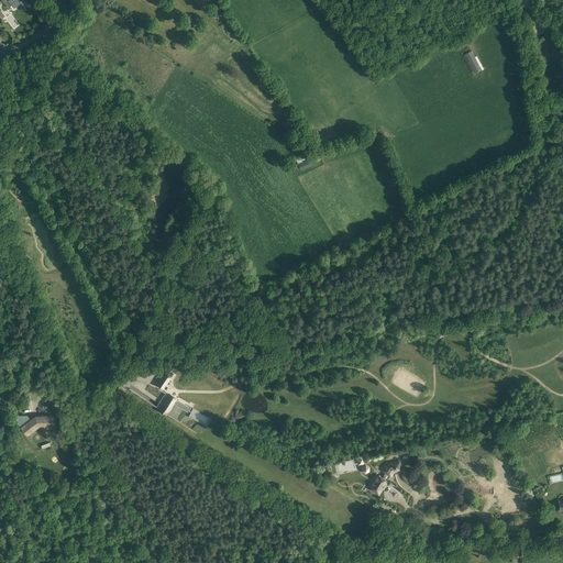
[(1,0),(8,8),(11,4),(13,7),(20,1),(26,10),(31,7),(26,0),(1,0)]
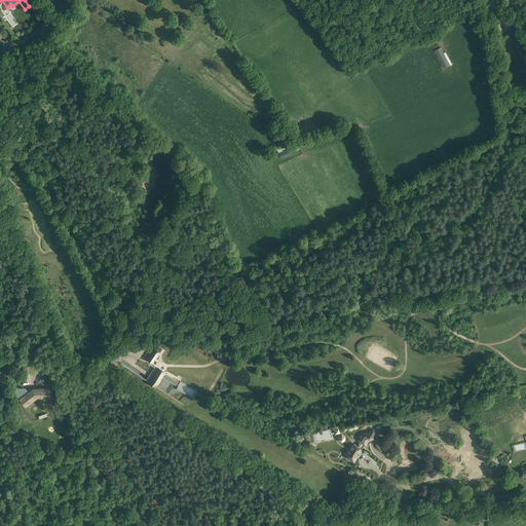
[(32,9),(37,20),(41,17),(37,7),(32,9)]
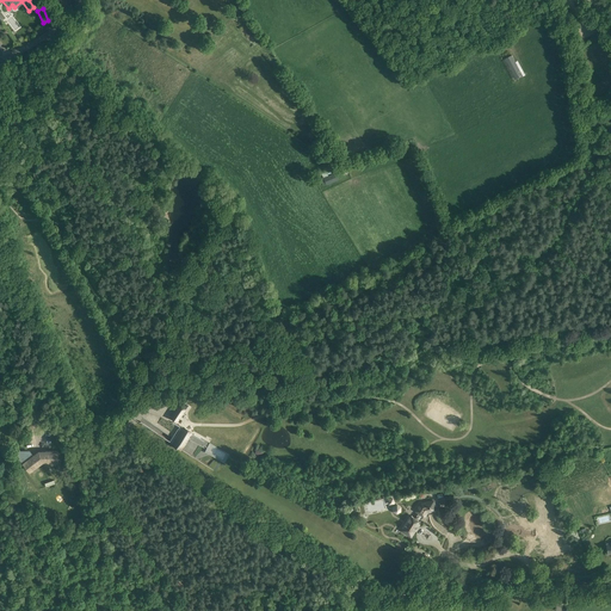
[(523,76),(512,55),(506,59),(517,79),(523,76)]
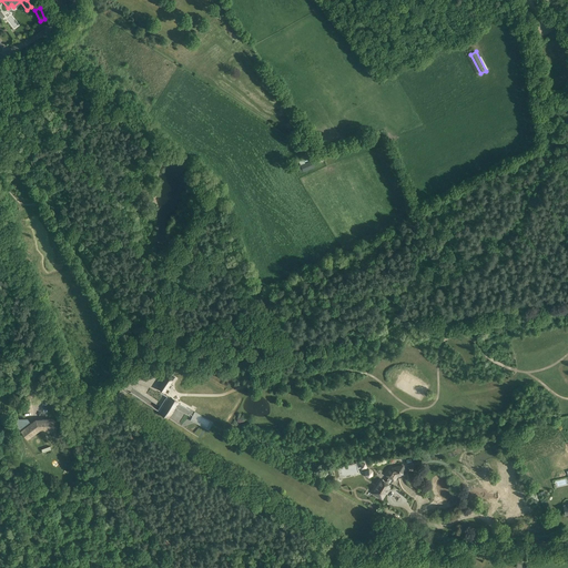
[(315,166),(313,161),(301,165),(303,171),(315,166)]
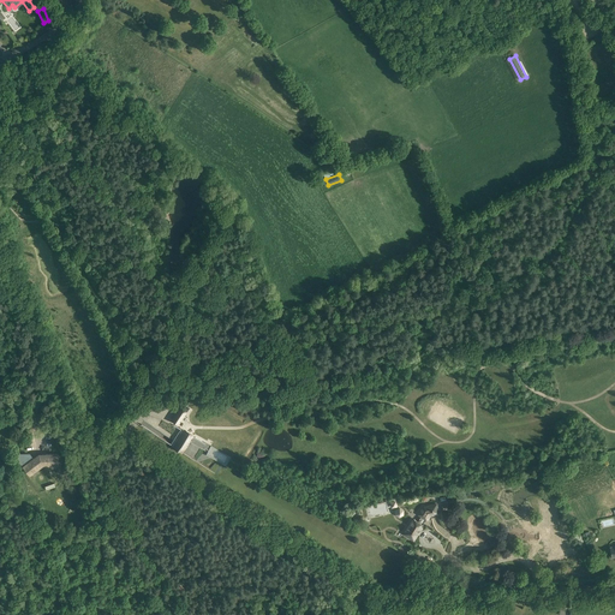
[(178,424),(183,417),(180,416),(183,411),(186,412),(189,408),(183,404),(172,419),(178,424)]
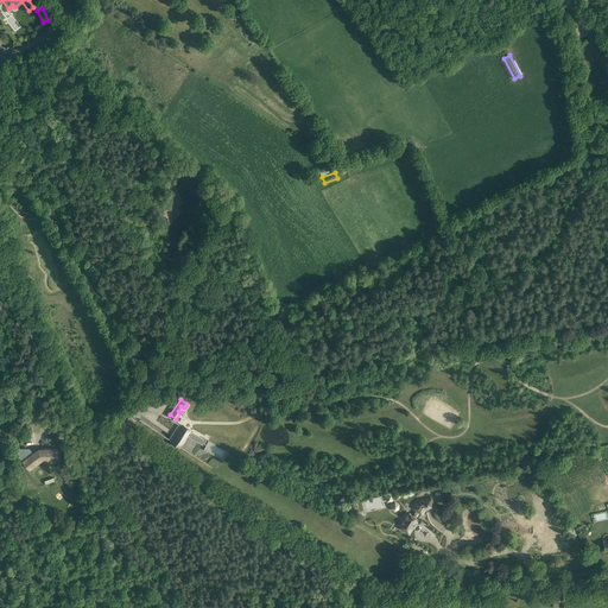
[(166,431),(164,435),(163,436),(170,441),(178,445),(185,436),(202,444),(202,443),(206,445),(204,449),(223,460),(228,451),(202,437),(160,413),(153,423),(166,431)]
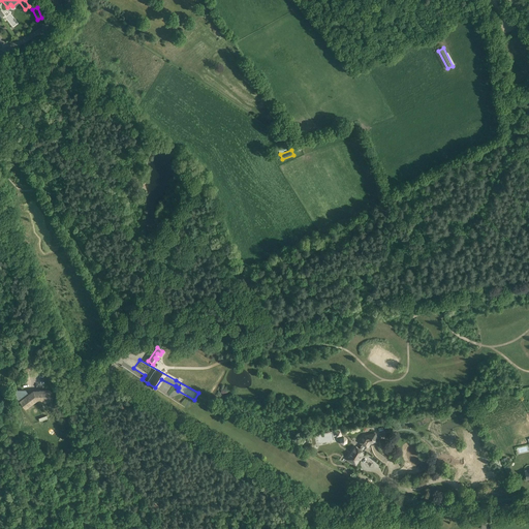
[(28,395),(26,391),(16,391),(16,395),(24,406),(25,408),(31,404),(35,401),(36,400),(37,400),(43,400),(50,400),(50,397),(50,391),(39,391),(33,391),(28,395)]
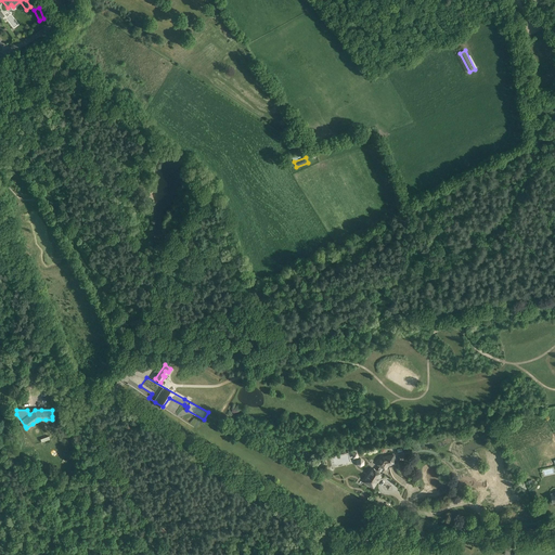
[(479,461),(485,457),(478,447),(473,451),(479,461)]
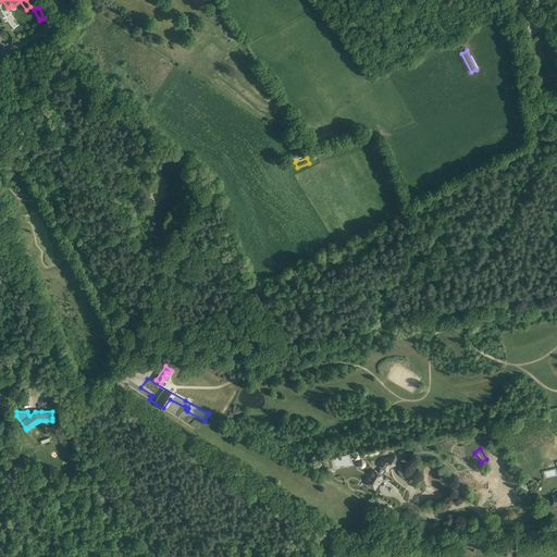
[(397,465),(395,457),(384,459),(380,466),(382,467),(379,472),(375,470),(367,483),(374,489),(383,475),(386,470),(390,466),(397,465)]
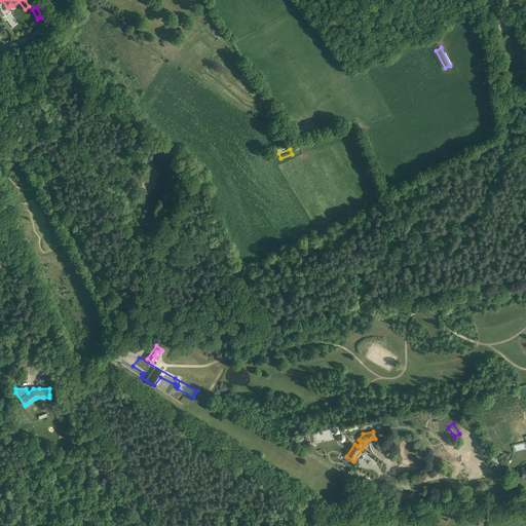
[(346,441),(343,434),(337,436),(340,443),(346,441)]
